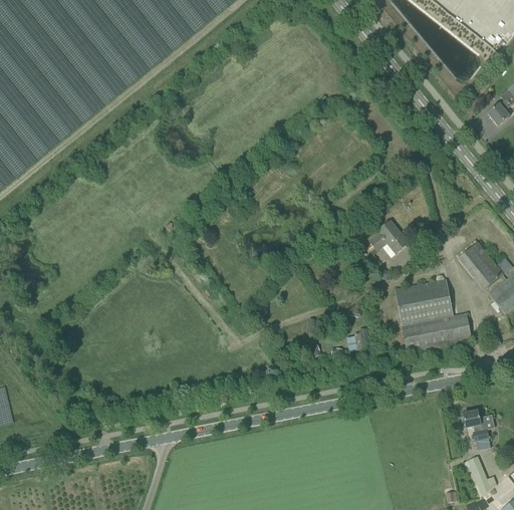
[(498,124),(510,114),(505,109),(513,101),(513,82),(500,94),(504,99),(488,112),(498,124)]
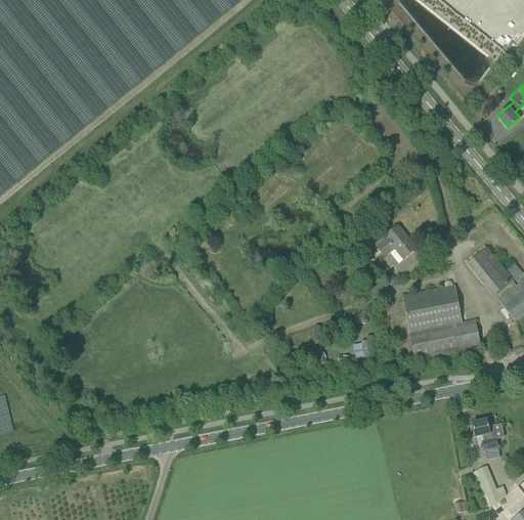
[(417,247),(398,224),(384,235),(385,236),(376,245),(385,257),(394,248),(402,258),(417,247)]
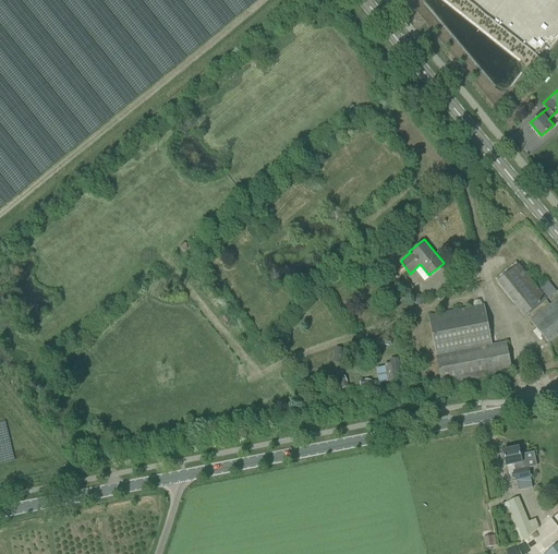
[(547,297),(519,262),(496,280),(524,315),(547,297)]
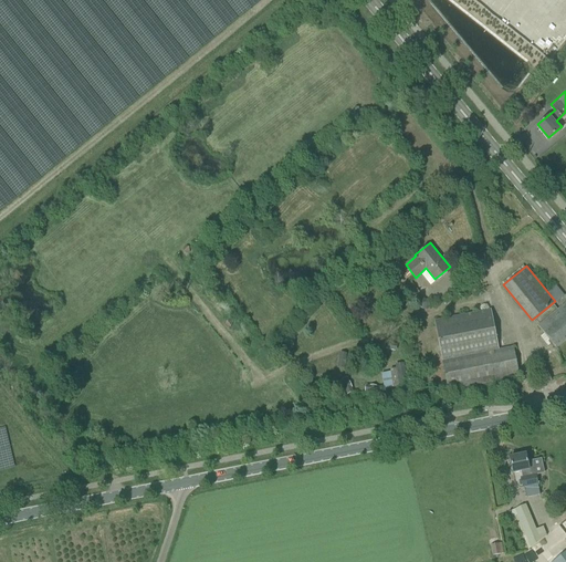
[(555,299),(564,292),(556,282),(547,289),(555,299)]
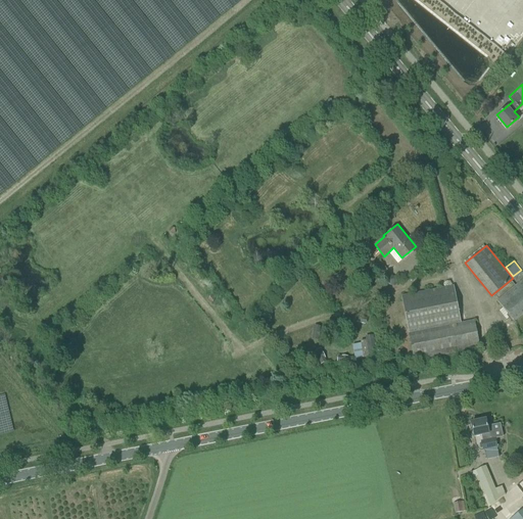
[(397,276),(390,271),(385,278),(392,283),(397,276)]
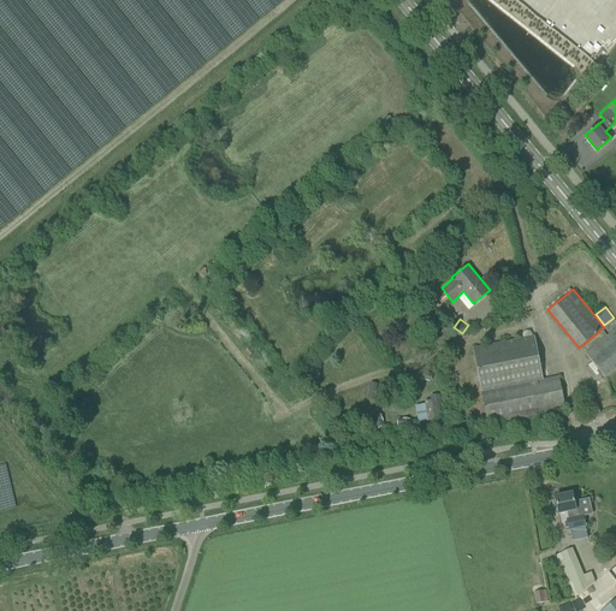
[(615,325),(585,350),(606,377),(615,368),(615,325)]
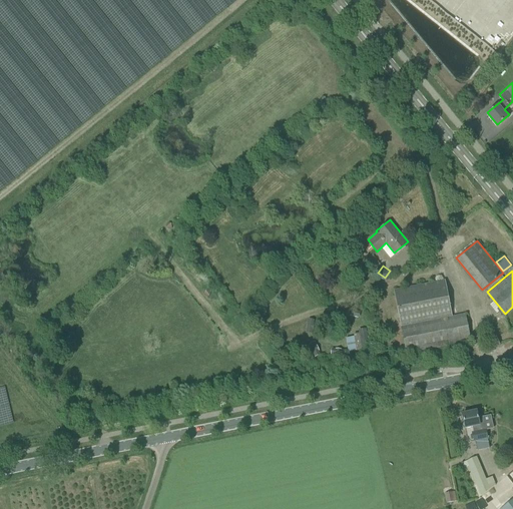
[(470,338),(465,311),(452,314),(445,278),(394,288),(406,351),(470,338)]
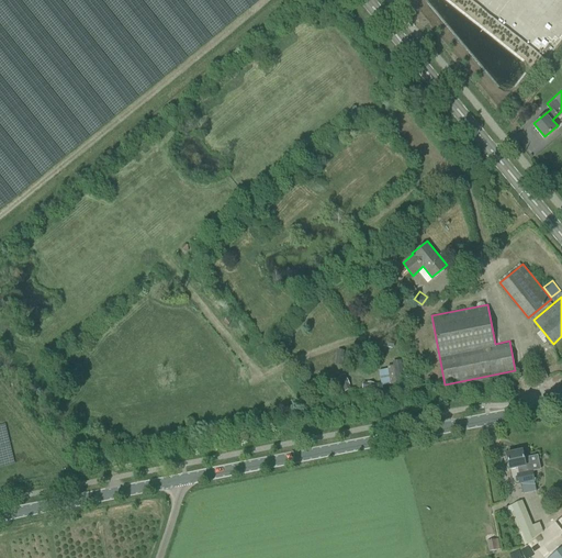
[(395,338),(380,335),(379,342),(383,343),(389,345),(389,344),(393,346),(395,338)]
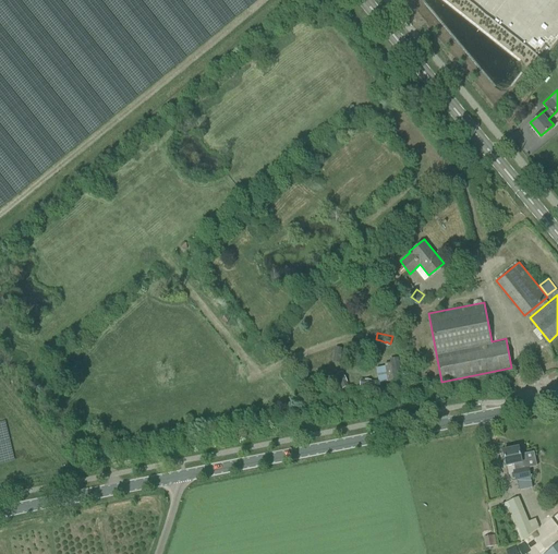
[(365,336),(350,341),(353,348),(356,347),(363,345),(367,344),(365,336)]
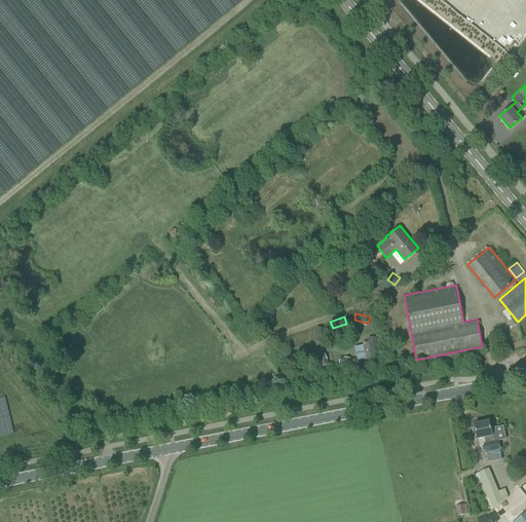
[(316,325),(313,338),(321,339),(321,336),(322,336),(323,330),(322,330),(323,326),(316,325)]
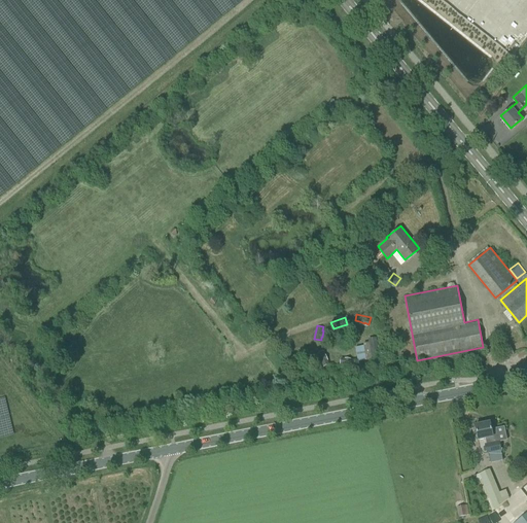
[(375,336),(367,337),(367,340),(362,341),(365,358),(379,356),(375,336)]
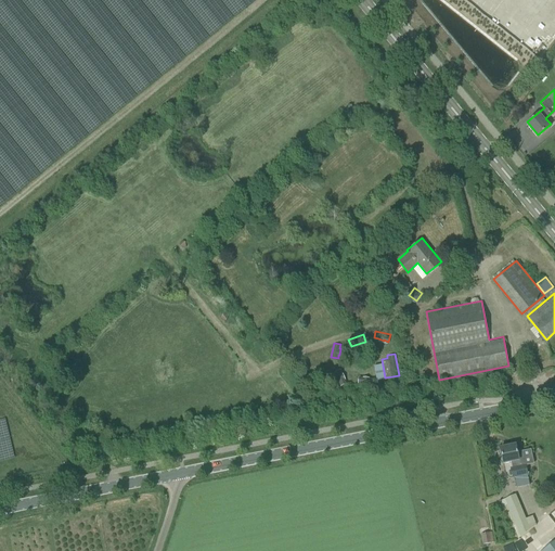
[(538,361),(528,364),(526,366),(529,374),(541,370),(538,361)]
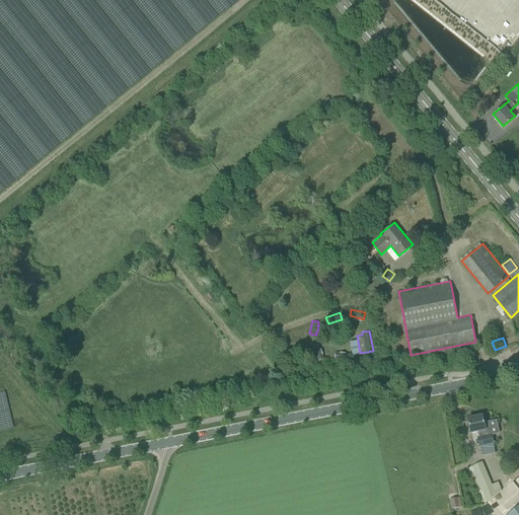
[(313,346),(318,359),(324,356),(322,353),(323,353),(320,347),(319,343),(313,346)]
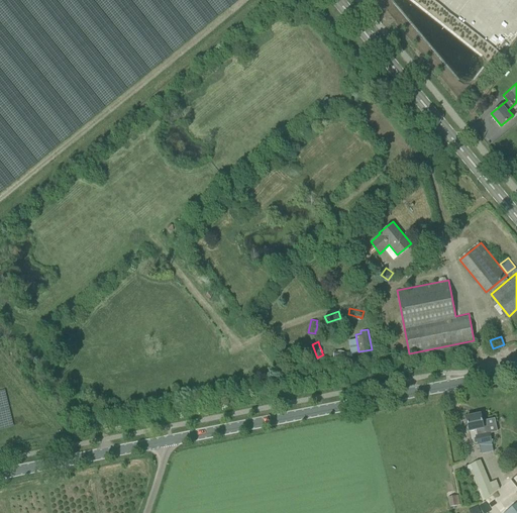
[(333,354),(347,356),(348,350),(344,349),(338,348),(334,348),(333,354)]
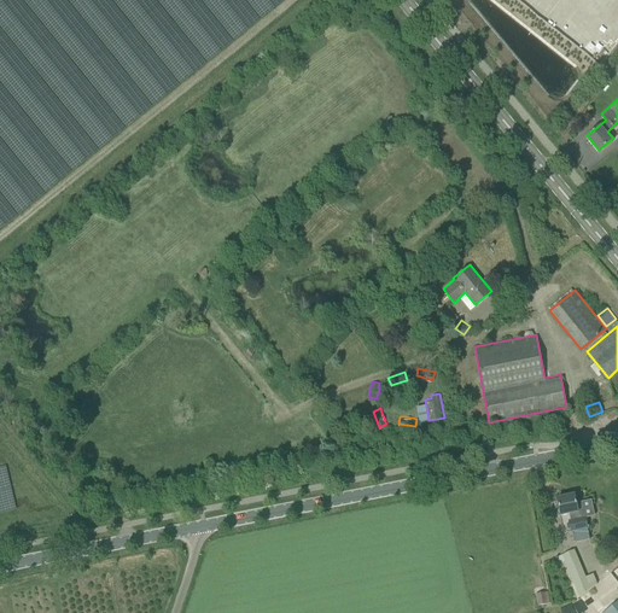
[(557,496),(560,514),(570,512),(570,517),(567,518),(571,529),(573,529),(576,539),(590,537),(588,525),(589,525),(586,514),(579,515),(575,492),(557,496)]
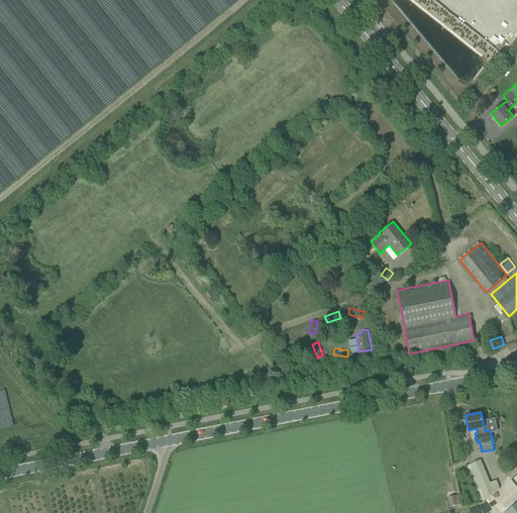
[(485,498),(500,486),(496,478),(490,481),(481,457),(470,462),(471,464),(469,465),(477,484),(479,483),(485,498)]
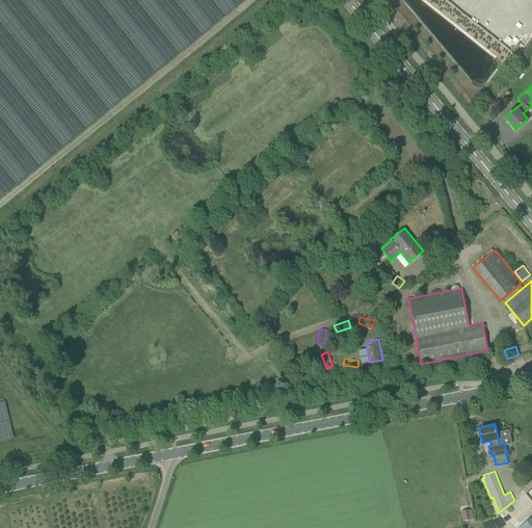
[(472,507),(461,509),(462,520),(474,517),(472,507)]
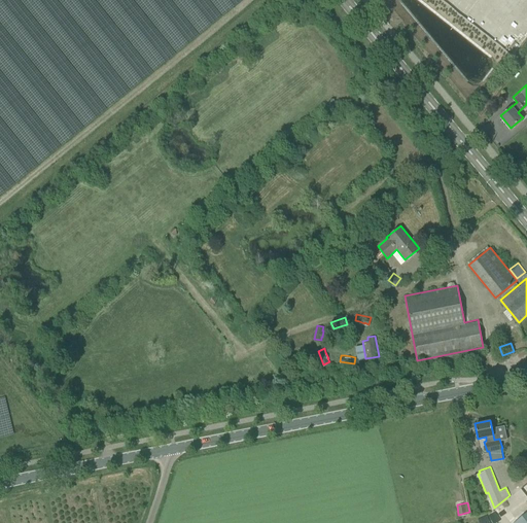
[(513,522),(526,522),(526,511),(513,522)]
